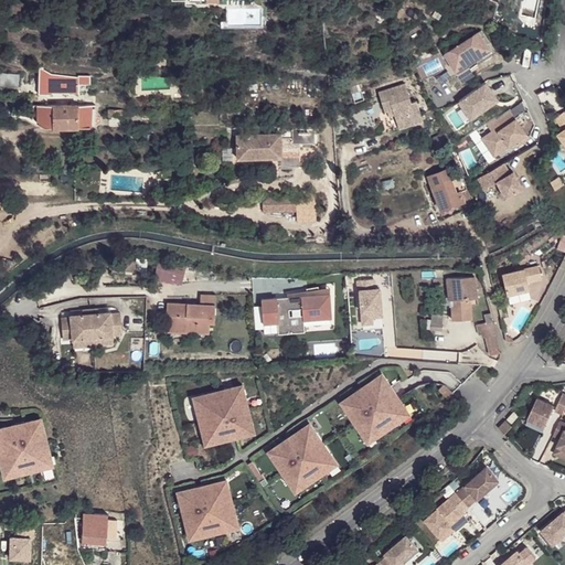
[(535,17),(524,14),(522,27),(526,27),(526,28),(530,29),(531,23),(528,22),(529,17),(535,19),(535,17)]
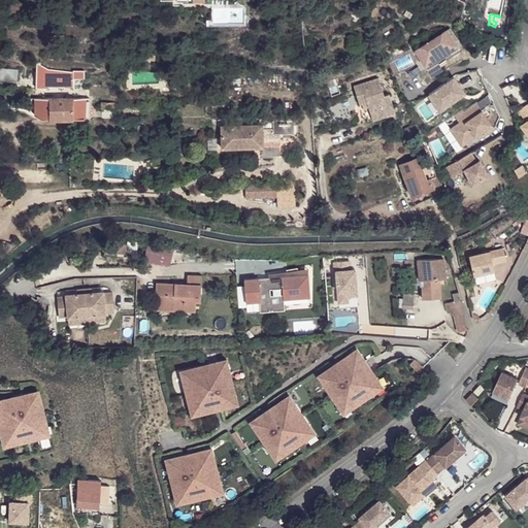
[(450,29),(416,52),(431,75),(440,68),(434,59),(442,54),(444,56),(461,45),(450,29)]
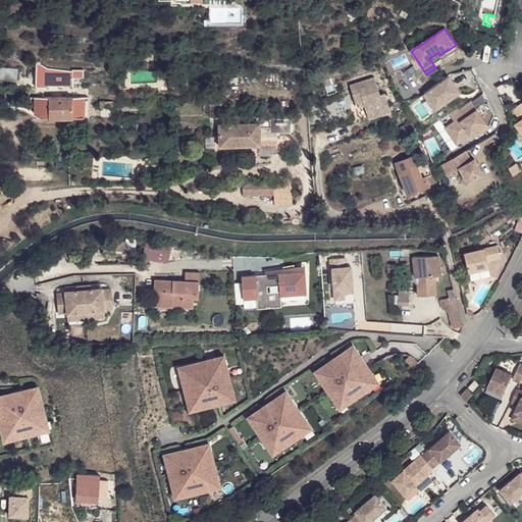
[(146,49),(139,49),(138,58),(152,60),(153,55),(146,54),(146,49)]
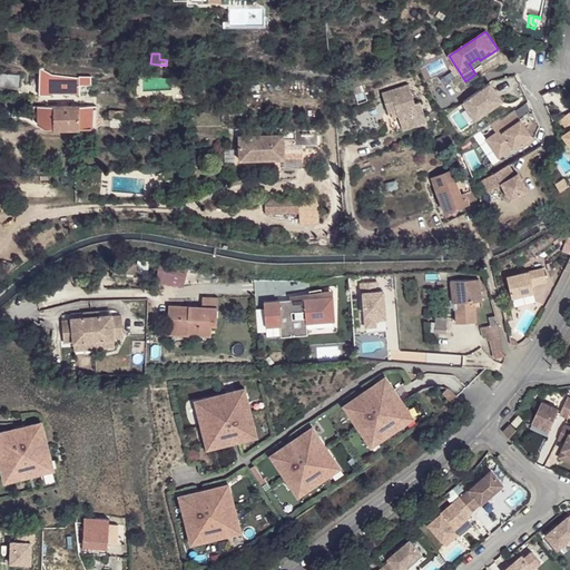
[(52,95),(52,77),(40,69),(39,70),(40,97),(53,97),(52,95)]
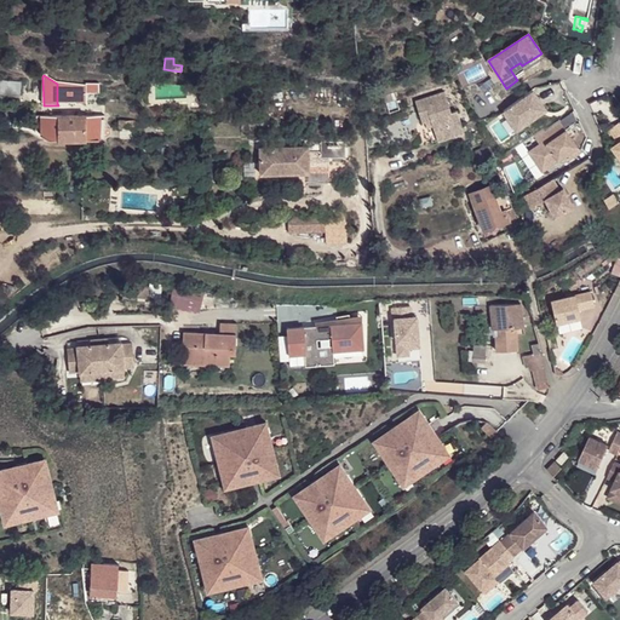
[(0,93),(28,96),(29,81),(0,79),(0,93)]
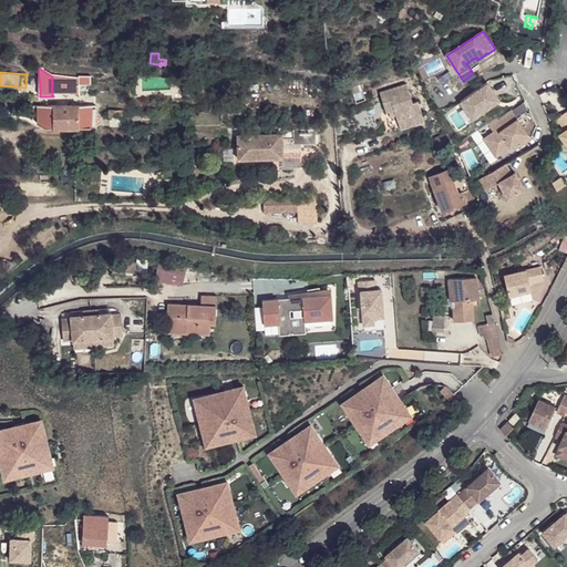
[(81,84),(92,84),(91,75),(80,75),(81,76),(81,84)]
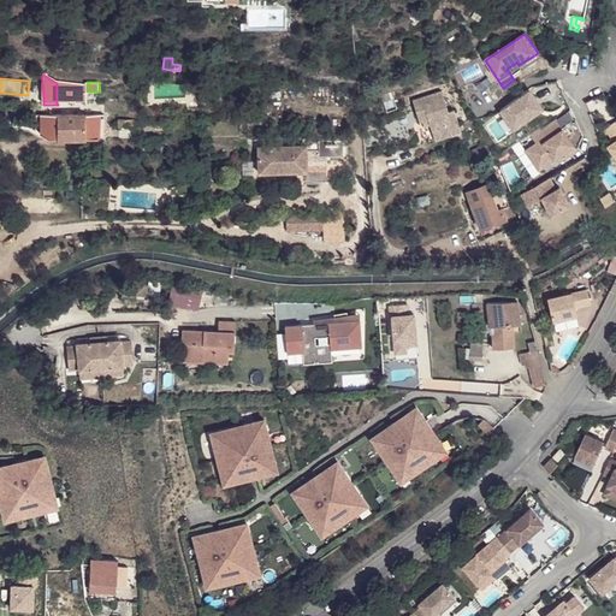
[(57,102),(88,102),(88,92),(88,83),(57,83),(57,102)]
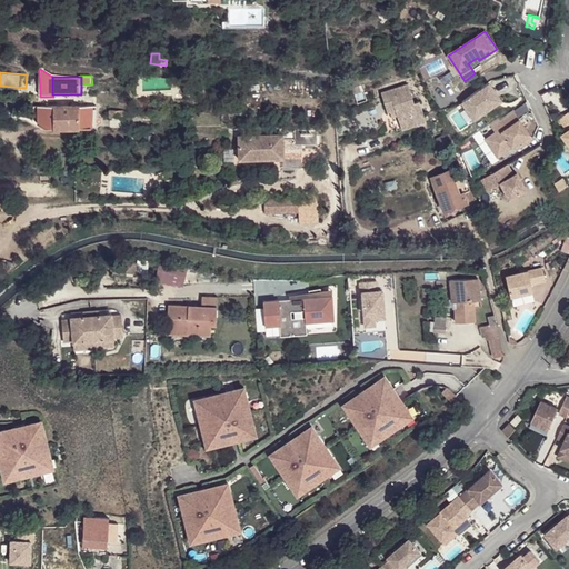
[(388,111),(391,110),(396,109),(398,115),(402,128),(427,120),(419,99),(415,101),(409,83),(382,92),(388,111)]
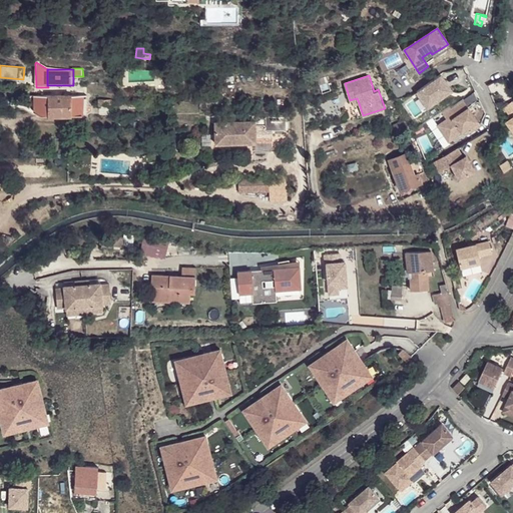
[(441,75),(418,91),(428,107),(452,90),(441,75)]
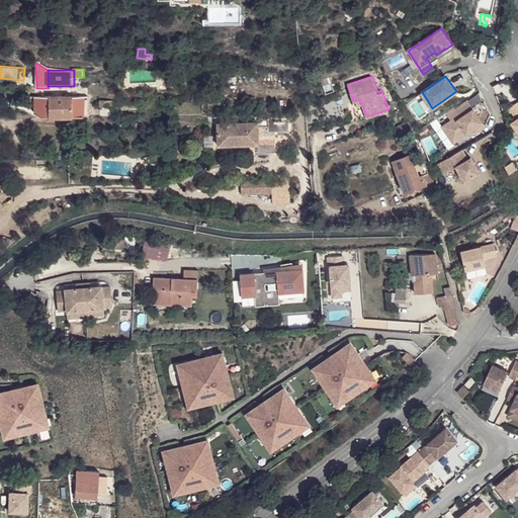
[(80,86),(84,77),(74,77),(74,86),(80,86)]
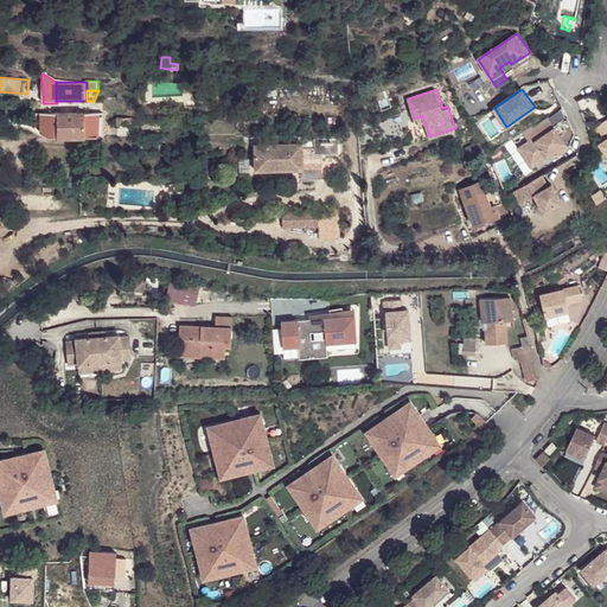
[(389,97),(379,101),(383,110),(391,108),(389,97)]
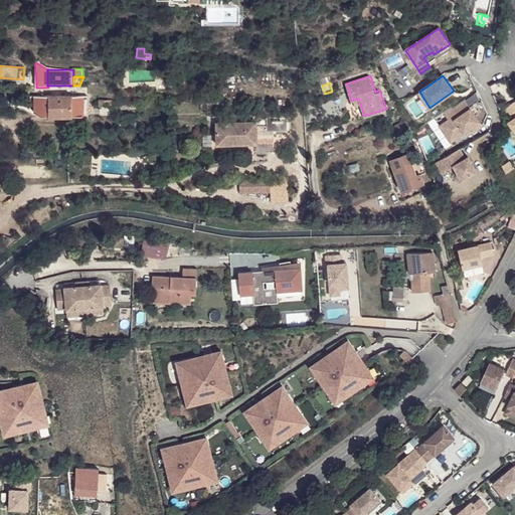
[(83,116),(83,97),(30,97),(30,105),(35,105),(35,113),(42,117),(83,116)]
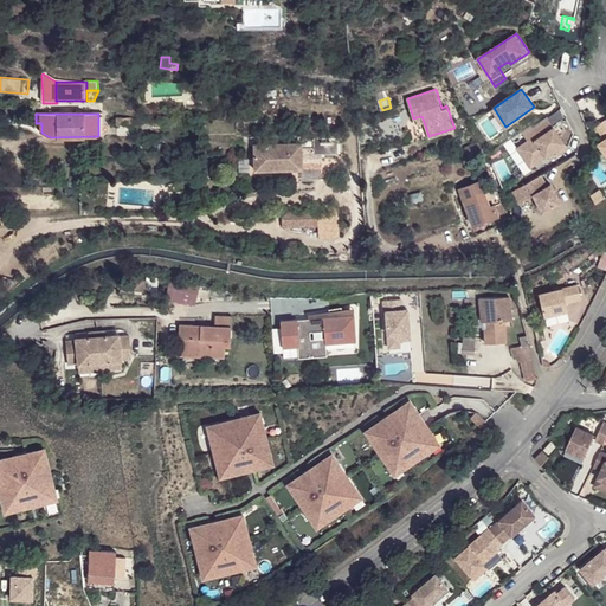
[(532,128),(524,134),(530,143),(520,150),(533,168),(548,158),(550,162),(568,149),(548,120),(535,129),(532,128)]
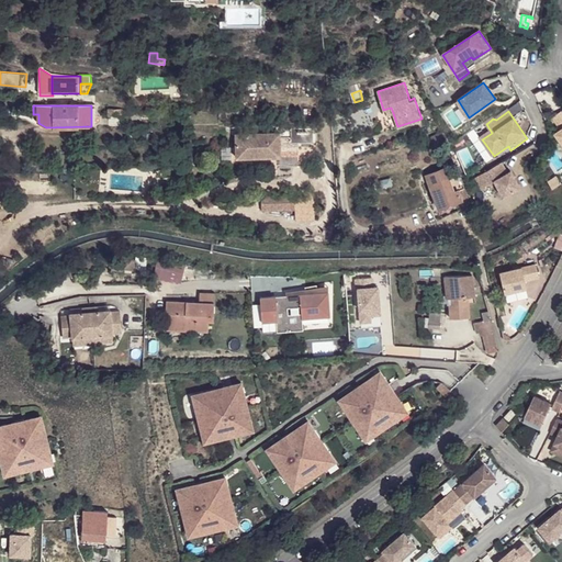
[(313,142),(312,126),(290,127),(291,143),(313,142)]
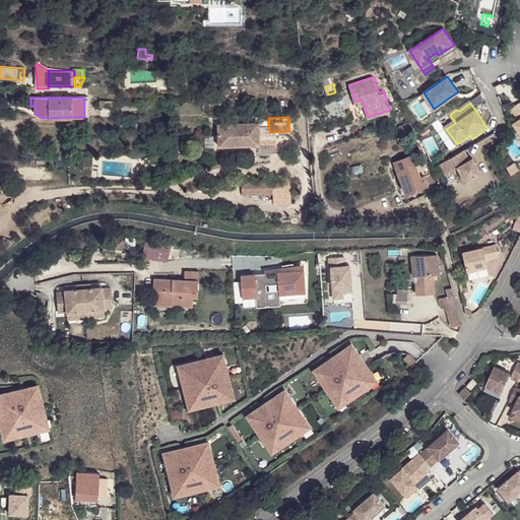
[(259,144),(258,123),(217,125),(218,146),(259,144)]
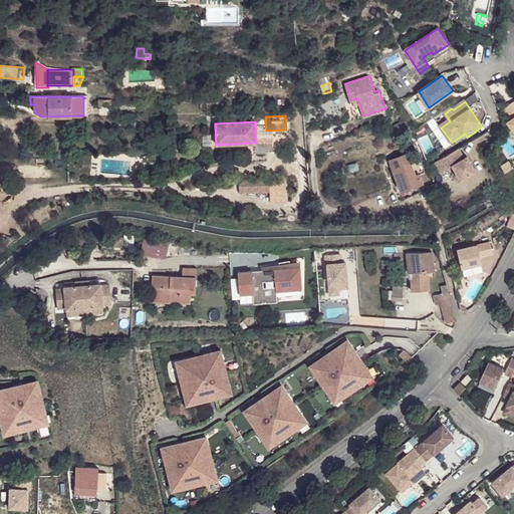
[(456,151),(436,163),(442,173),(453,166),(461,181),(476,172),(468,157),(464,159),(462,161),(456,151)]
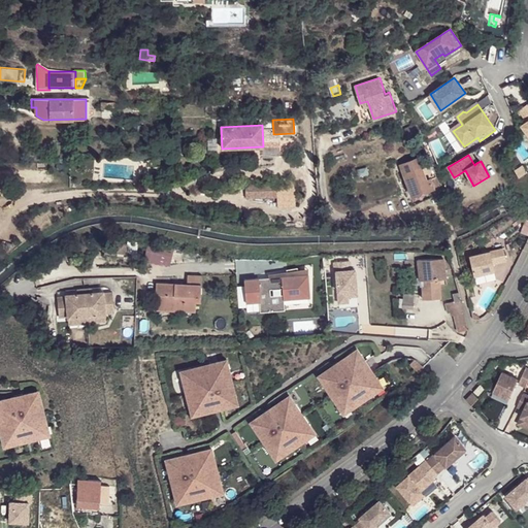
[(401,163),(406,175),(425,167),(421,156),(401,163)]
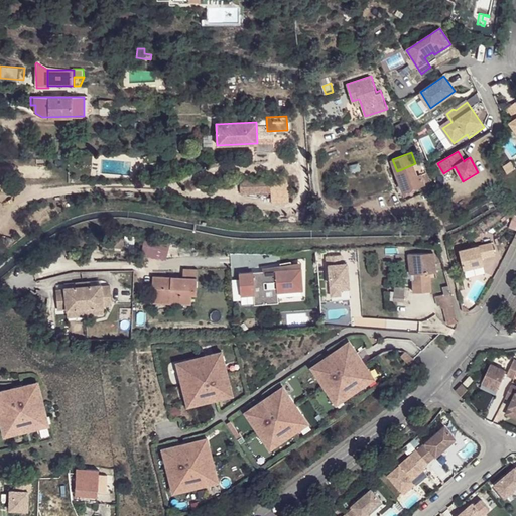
[(424,183),(431,181),(423,161),(415,163),(424,183)]
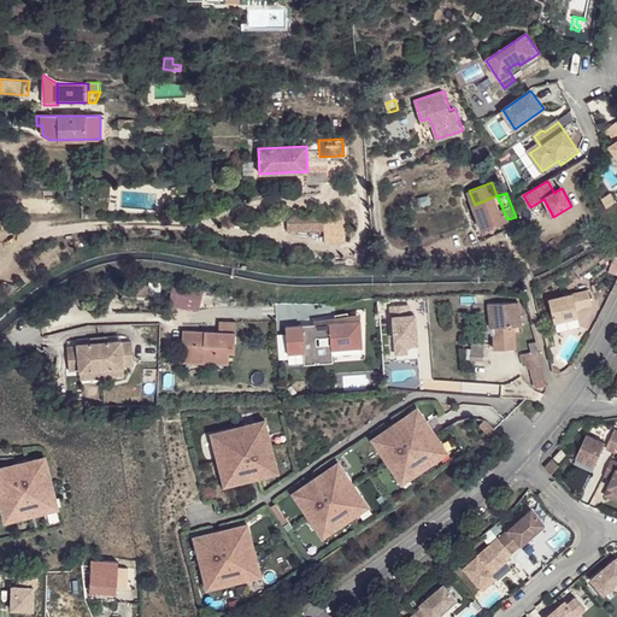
[(611,193),(600,199),(605,207),(616,201),(611,193)]
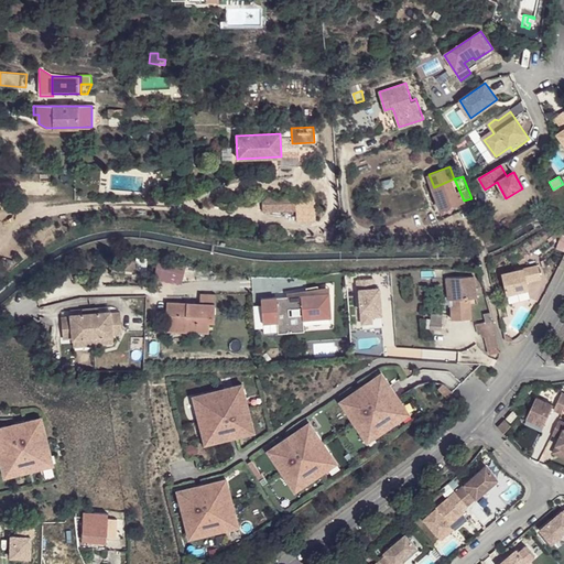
[(454,179),(434,187),(433,187),(441,209),(464,201),(454,179)]
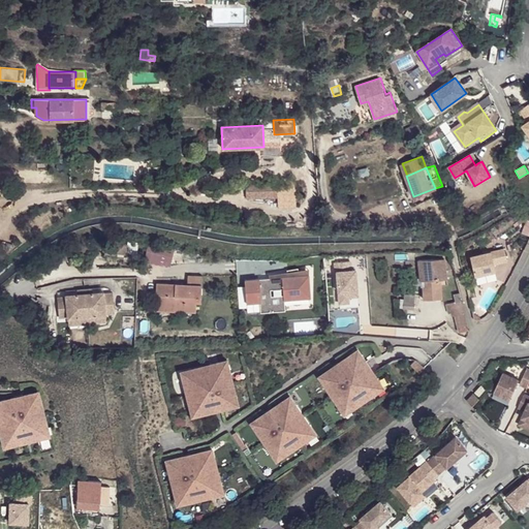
[(278,183),(248,185),(248,196),(278,196),(278,183)]
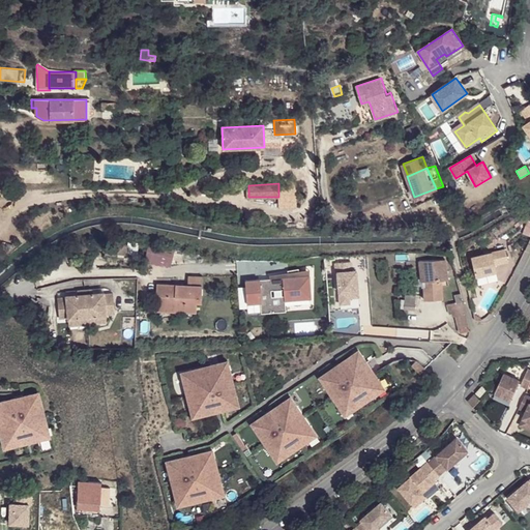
[(148,242),(144,261),(170,267),(174,247),(148,242)]
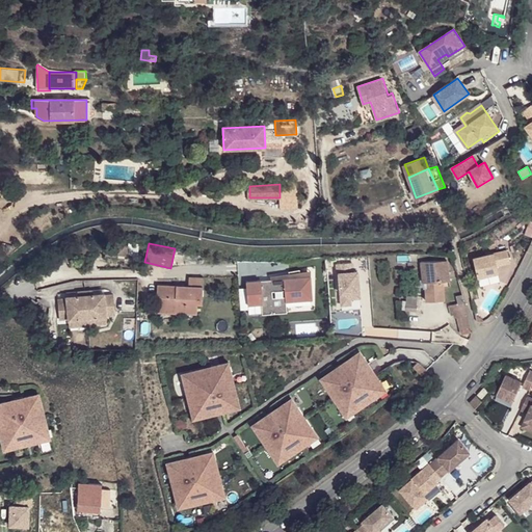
[(128,257),(129,248),(107,246),(107,257),(117,258),(118,256),(128,257)]
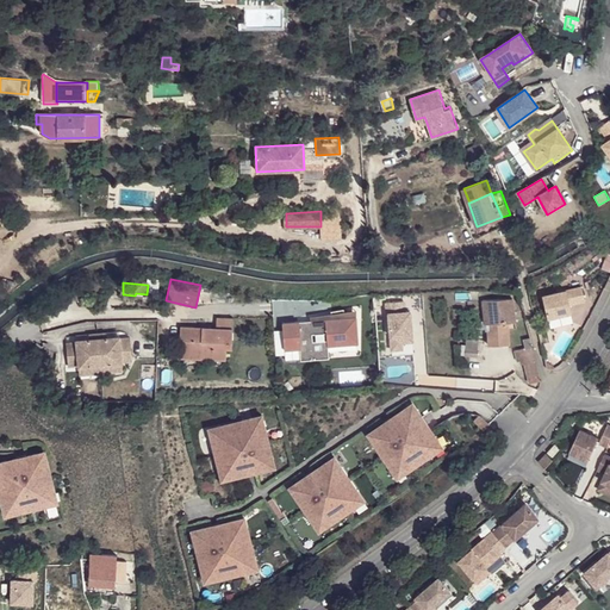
[(582,290),(542,298),(547,321),(571,316),(570,307),(585,305),(582,290)]
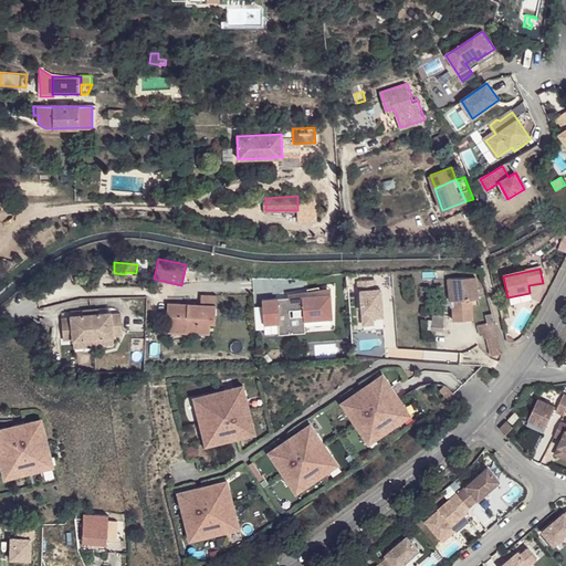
[(450,278),(451,320),(471,318),(470,305),(477,305),(474,276),(450,278)]
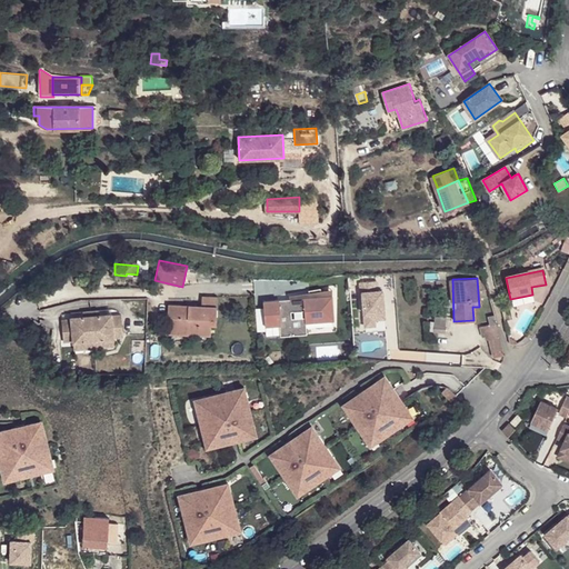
[(337,287),(266,299),(267,326),(281,322),(281,336),(337,331),(337,287)]
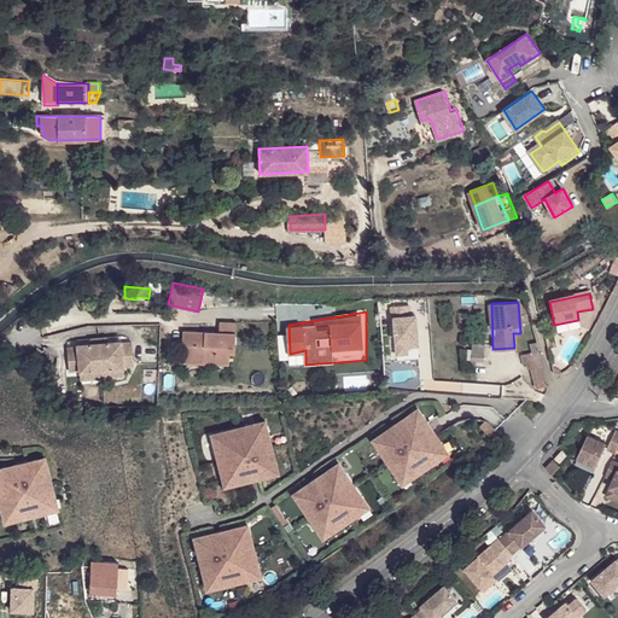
[(184,330),(182,357),(204,360),(204,355),(214,355),(214,363),(231,365),(231,354),(237,354),(237,322),(221,321),(220,331),(184,330)]
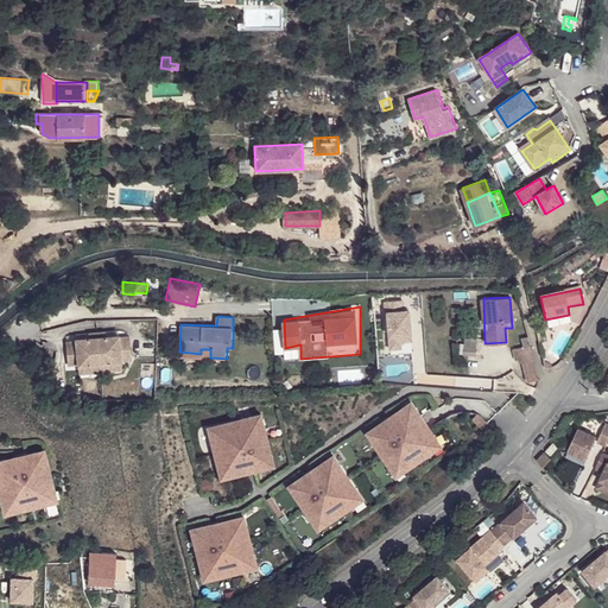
[(78,342),(68,343),(70,366),(81,365),(81,367),(102,365),(124,362),(124,360),(134,359),(132,336),(121,337),(121,335),(108,337),(90,339),(78,340),(78,342)]
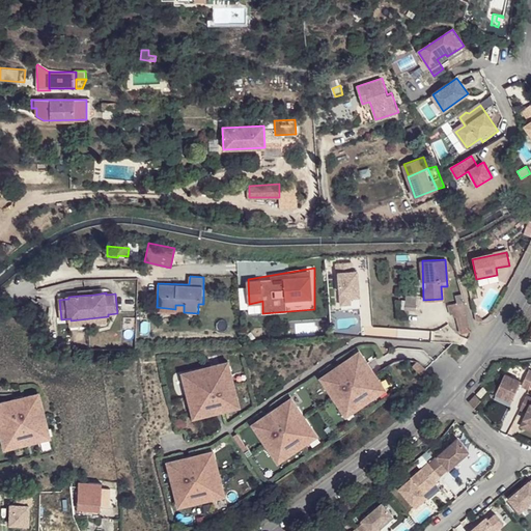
[(408,296),(406,309),(416,310),(417,296),(408,296)]
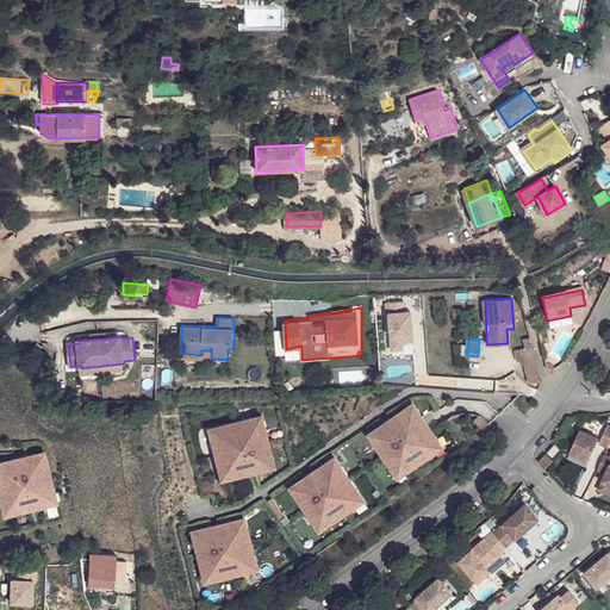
[(531,384),(541,381),(531,348),(534,347),(531,340),(523,341),(524,349),(512,353),(515,363),(526,360),(531,384)]
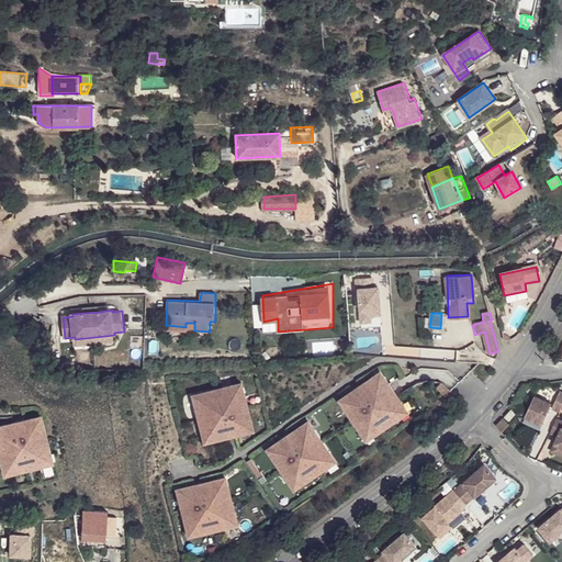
[(114,335),(94,337),(96,344),(115,341),(114,335)]
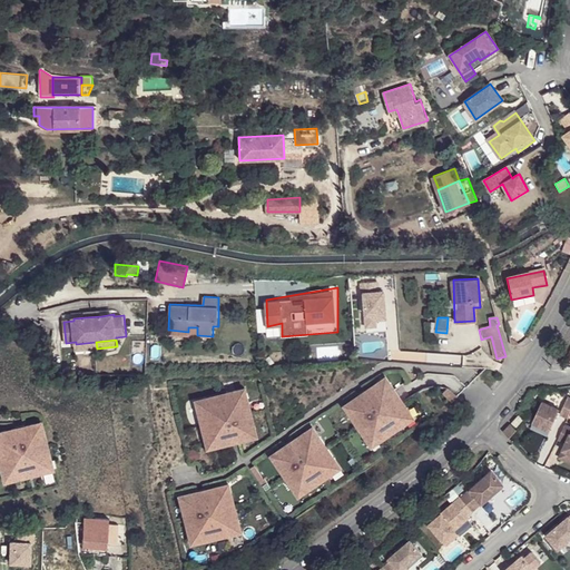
[(96,342),(76,344),(76,351),(96,349),(96,342)]
